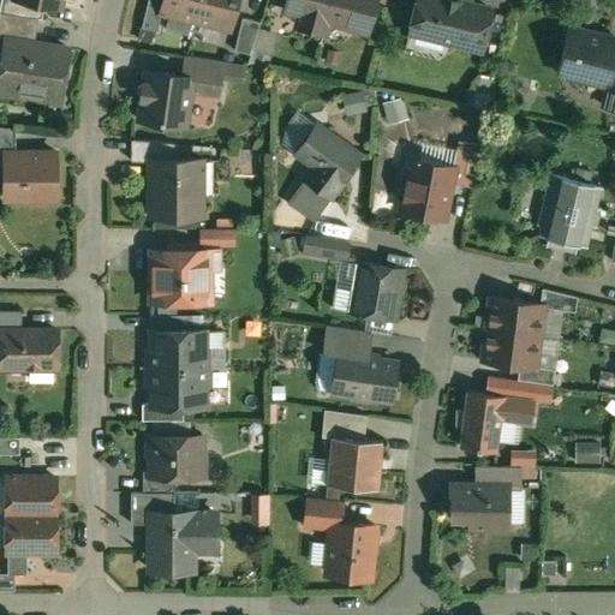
[(45,4),(23,0),(0,0),(0,4),(0,12),(37,18),(41,18),(45,4)]
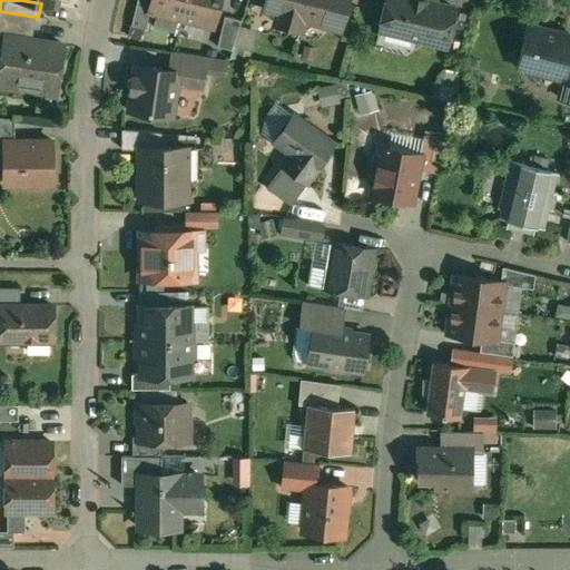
[(150,0),(136,0),(130,26),(145,29),(149,11),(148,10),(150,0)]
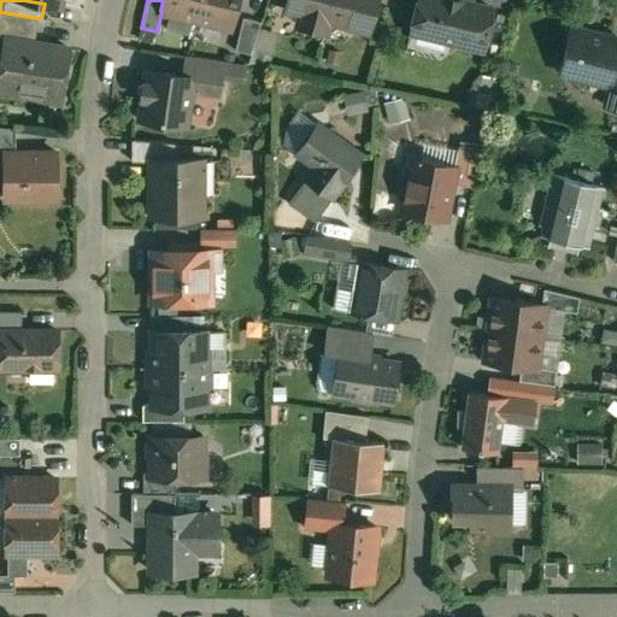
[(200,0),(163,0),(160,11),(162,12),(195,19),(200,0)]
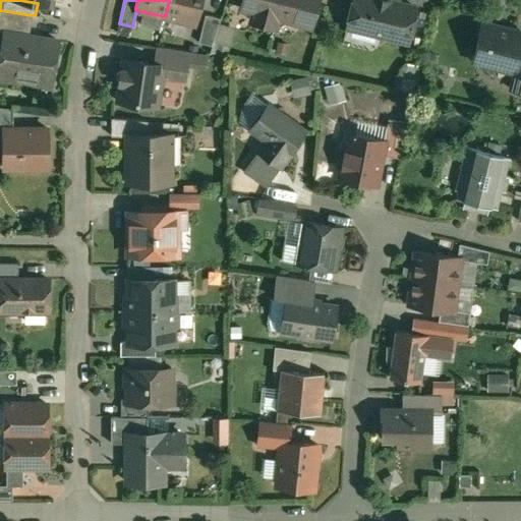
[(200,0),(169,0),(165,16),(195,23),(200,0)]
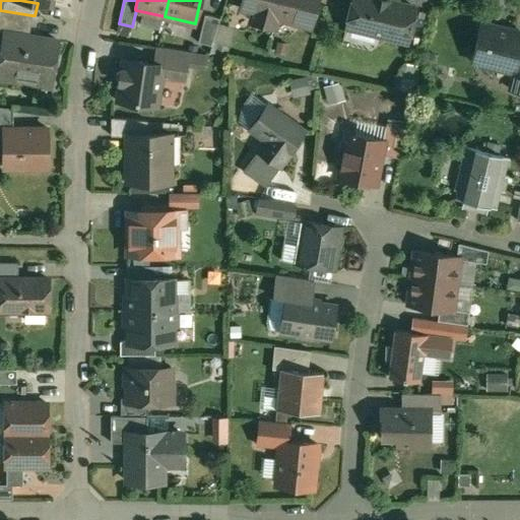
[(243,0),(241,8),(254,12),(251,21),(273,27),(276,17),(310,26),(311,18),(314,17),(317,5),(316,2),(316,0),(243,0)]
